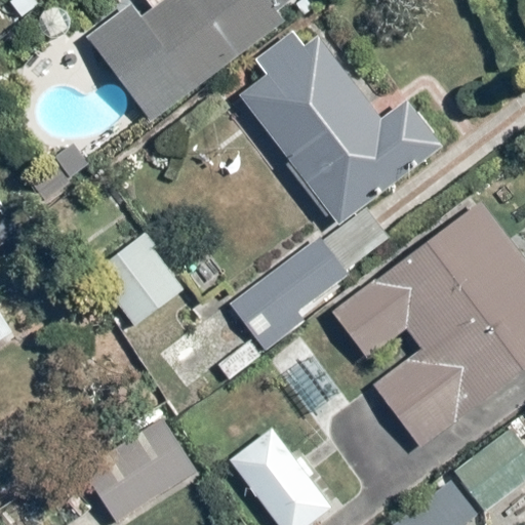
[(135,0),(116,14),(86,37),(149,119),(274,25),(269,19),(294,0),(135,0)]
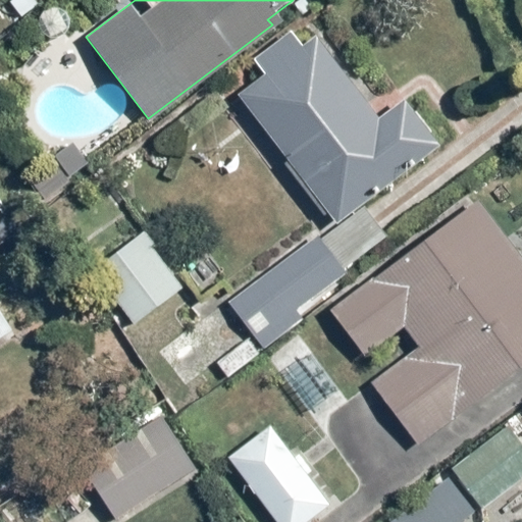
[(377,119),(316,39),(306,47),(292,29),(251,60),(265,79),(240,98),(333,222),(437,145),(404,100),(377,119)]
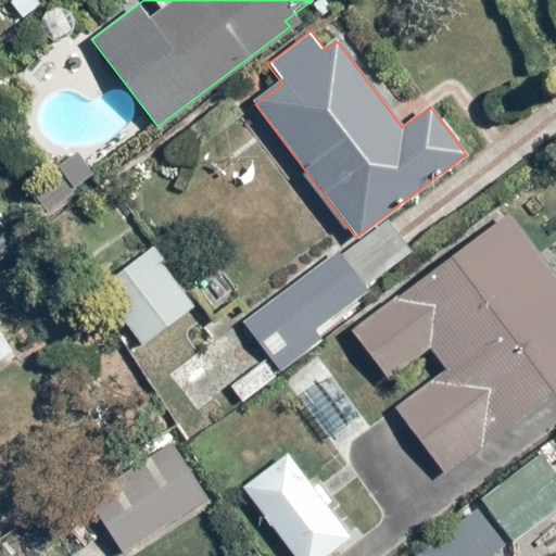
[(555,390),(555,277),(510,214),(352,328),(387,376),(430,345),(447,370),(394,409),(440,474),(555,390)]
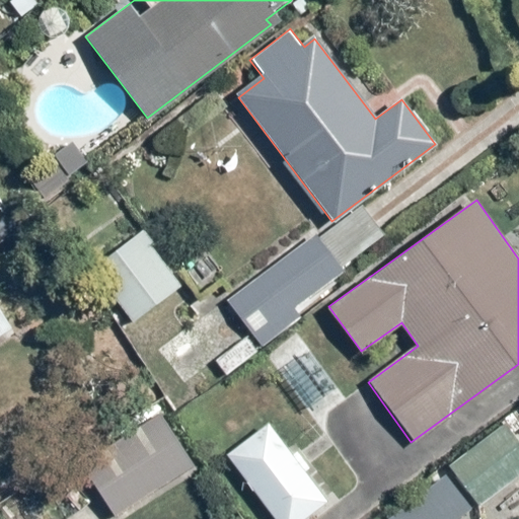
[(180,284),(140,231),(92,267),(133,320),(180,284)]
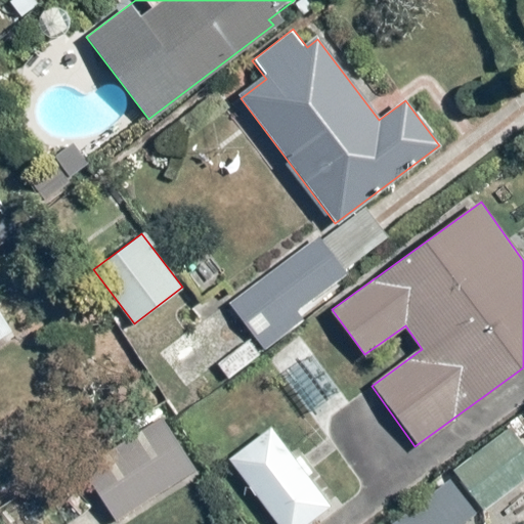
[(228,303),(266,351),(307,320),(301,312),(348,277),(316,235),(228,303)]
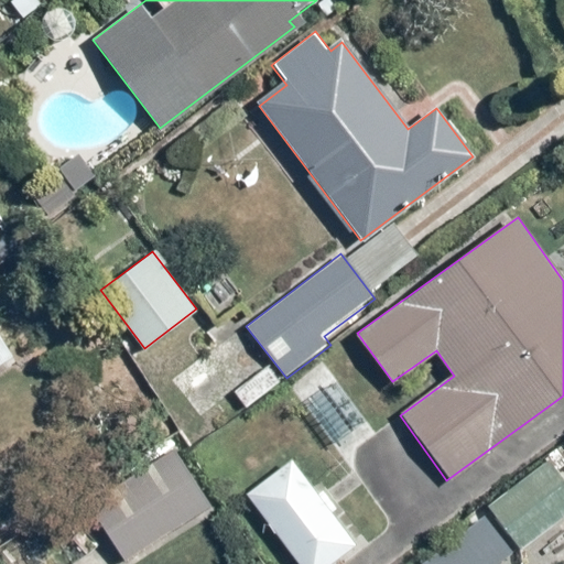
[(0,322),(0,367),(21,354),(0,322)]
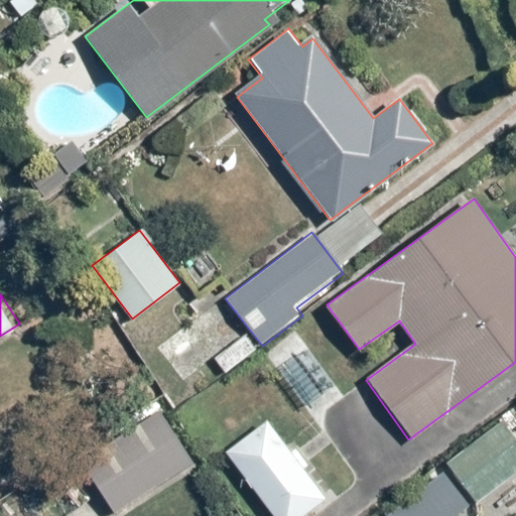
[(196,467),(162,412),(86,459),(119,513),(196,467)]
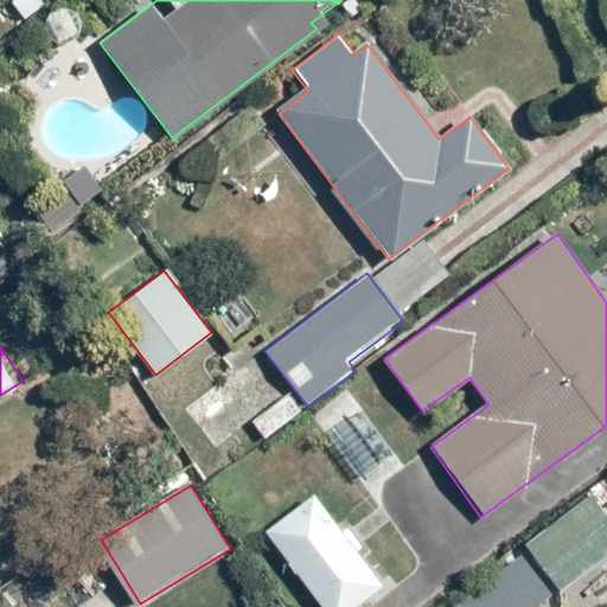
[(350,606),(381,585),(313,493),(263,530),(320,606),(350,606)]
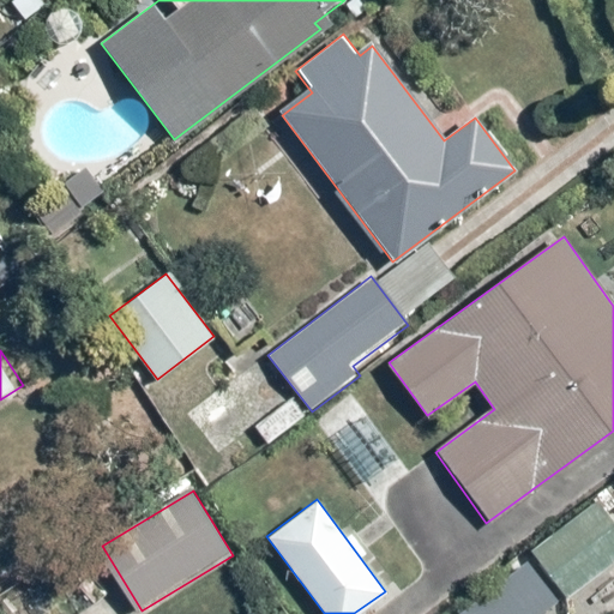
[(613,524),(597,503),(534,548),(570,597),(613,564),(613,524)]
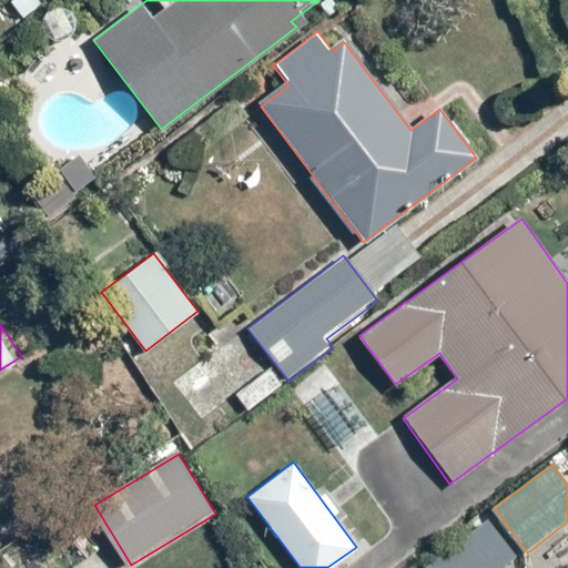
[(422,567),(501,567),(517,557),(488,519),(422,567)]
